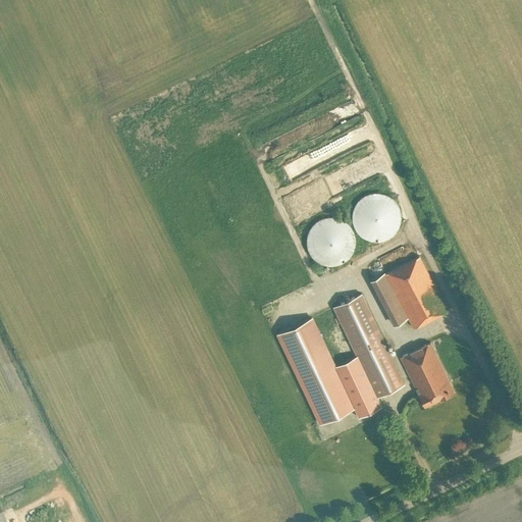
[(333,159),(344,154),(337,141),(327,146),(333,159)]
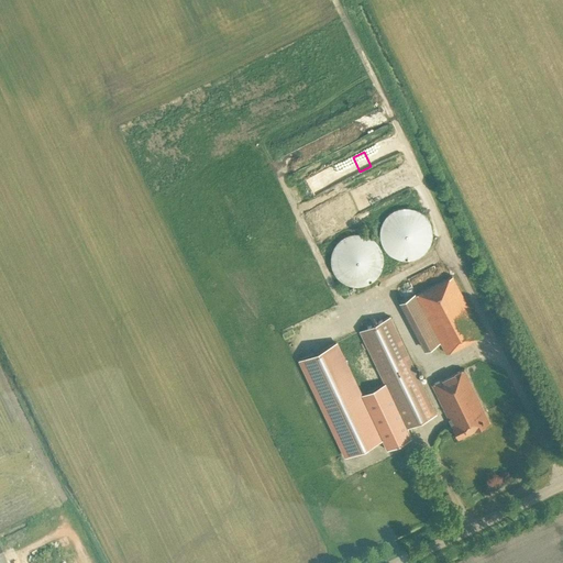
[(424,214),(422,212),(420,211),(418,210),(416,209),(414,208),(411,207),(408,207),(405,207),(403,207),(401,207),(399,208),(397,208),(394,209),(390,211),(389,212),(387,213),(386,214),(385,217),(383,219),(381,222),(381,224),(379,227),(379,229),(378,231),(378,234),(378,238),(379,240),(381,243),(382,246),(384,249),(386,252),(388,254),(390,255),(394,257),(397,258),(399,260),(403,260),(406,260),(409,260),(411,260),(414,258),(417,257),(419,256),(421,255),(422,253),(426,251),(427,249),(429,246),(430,243),(431,240),(432,236),(432,234),(432,232),(432,229),(431,225),(430,223),(429,220),(427,218),(424,214)]
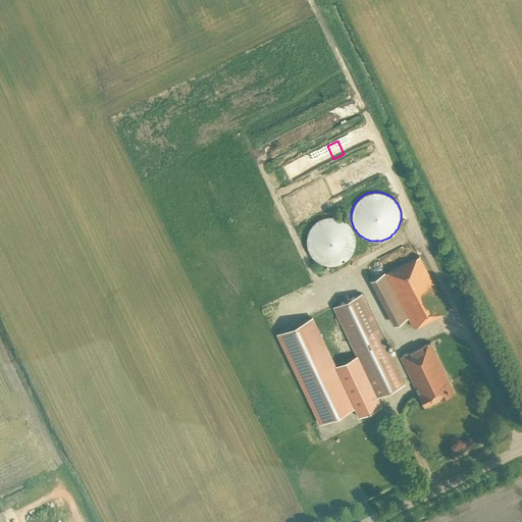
[(333,216),(330,216),(328,216),(325,216),(323,216),(320,217),(317,219),(316,220),(314,221),(312,223),(310,225),(309,227),(307,229),(307,231),(306,235),(305,237),(305,239),(305,242),(305,244),(305,246),(306,249),(307,250),(308,252),(309,254),(310,256),(312,258),(313,259),(315,260),(317,262),(319,263),(321,264),(323,264),(324,265),(327,265),(329,265),(331,265),(334,265),(336,264),(338,264),(341,263),(343,262),(345,260),(347,259),(348,258),(349,256),(351,255),(352,252),(353,249),(354,248),(354,246),(355,243),(355,241),(355,239),(354,237),(354,235),(353,231),(352,228),(351,227),(350,225),(348,223),(346,221),(345,220),(343,219),(341,218),(338,217),(337,217),(335,216),(333,216)]
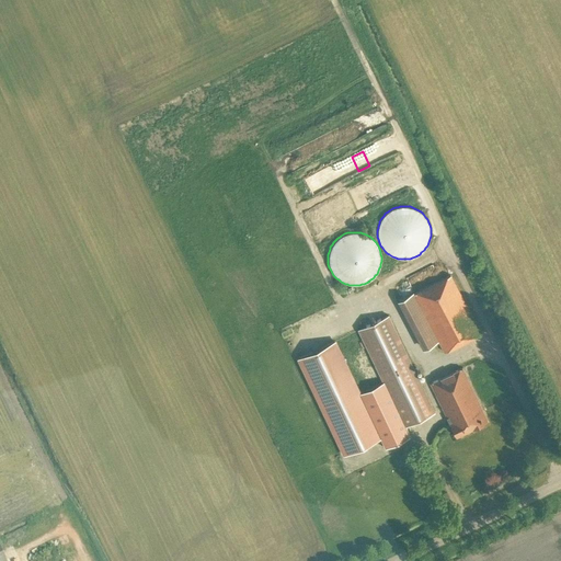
[(450,275),(413,294),(444,352),(481,333),(450,275)]
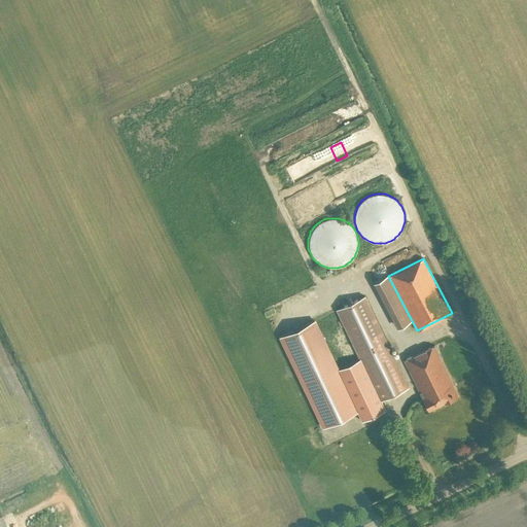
[(408,387),(364,296),(337,310),(360,359),(338,370),(314,321),(280,337),(323,427),(357,412),(361,421),(385,410),(381,400),(408,387)]
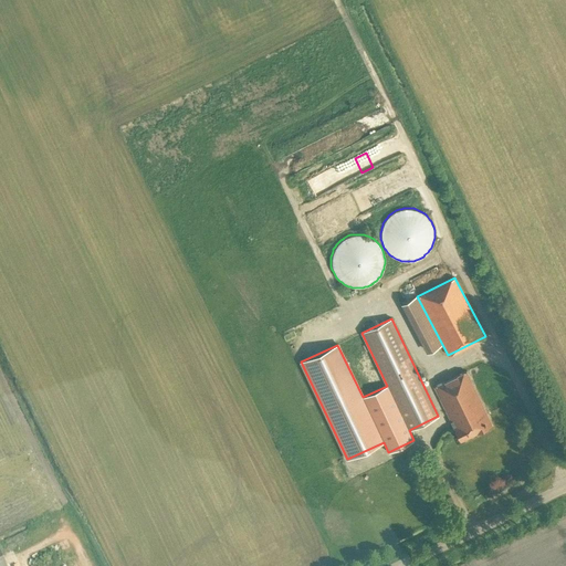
[(465,371),(433,386),(460,440),(492,425),(465,371)]
